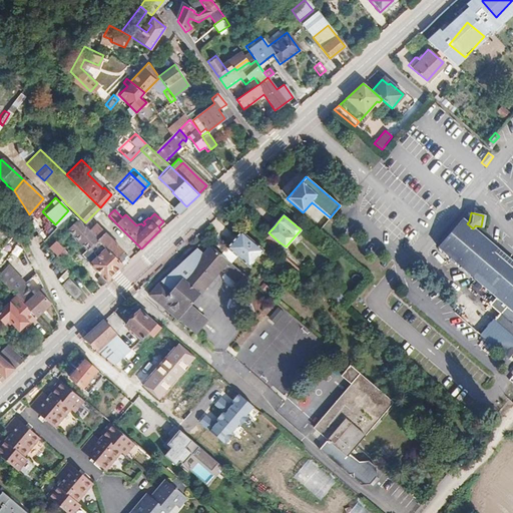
[(512,262),(473,228),(467,223),(460,217),(438,243),(512,307),(512,262)]
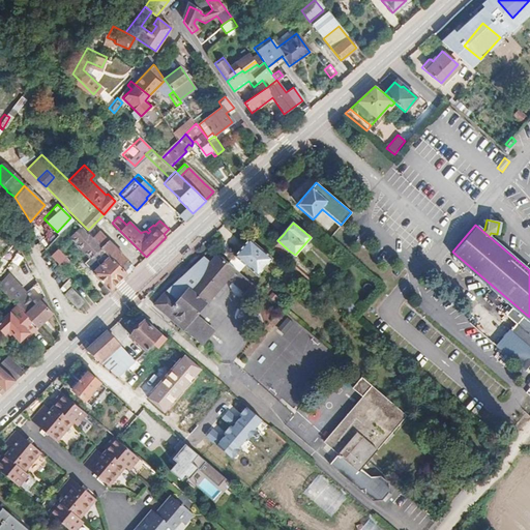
[(92,239),(80,227),(69,238),(88,257),(84,261),(83,260),(77,266),(106,294),(127,273),(122,268),(92,239)]
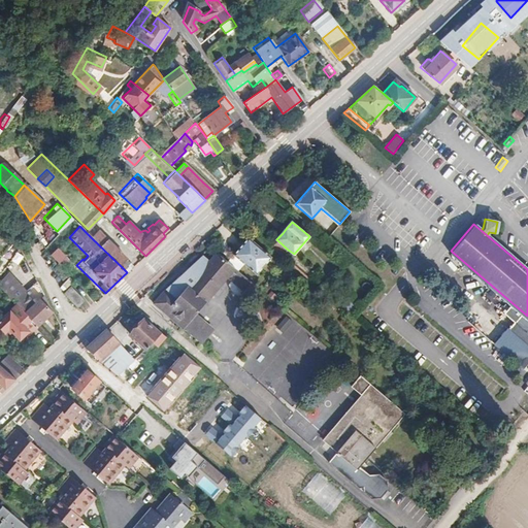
[(47,228),(42,232),(47,240),(54,236),(47,228)]
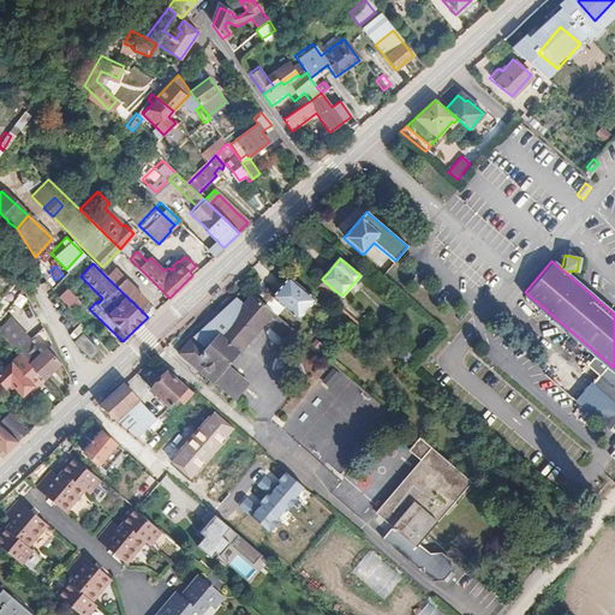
[(107,278),(142,311),(150,303),(115,268),(107,278)]
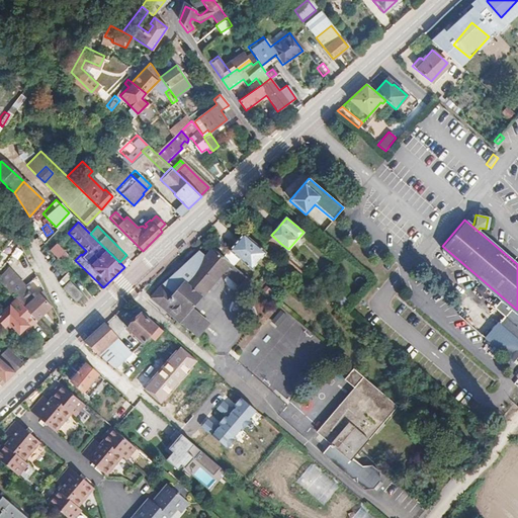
[(224,256),(233,263),(239,256),(252,269),(266,252),(243,233),(224,256)]
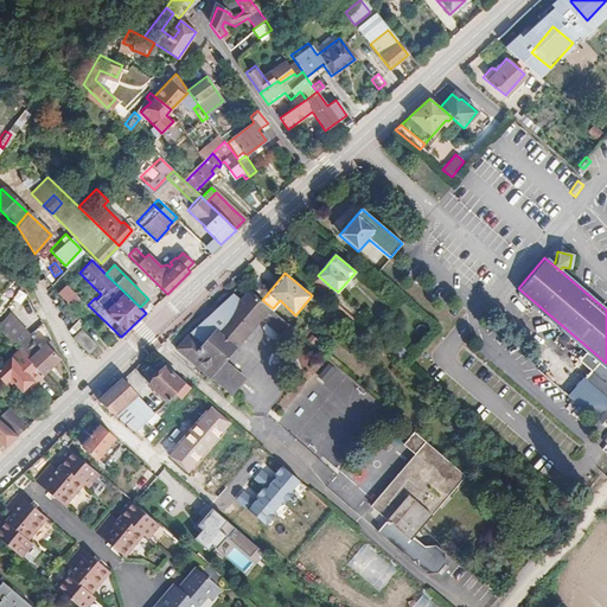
[(325,294),(331,287),(318,275),(311,282),(318,288),(325,294)]
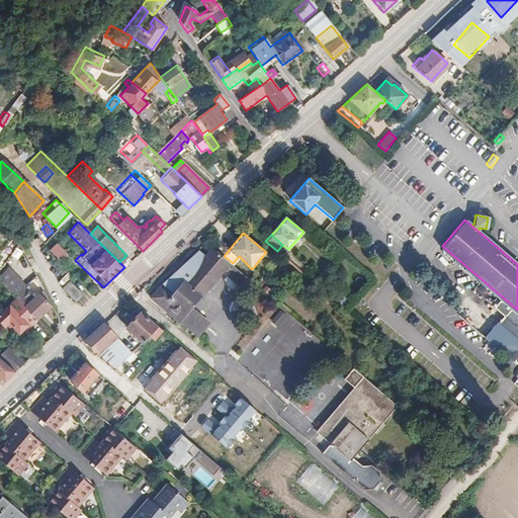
[(64,254),(55,244),(50,249),(59,259),(64,254)]
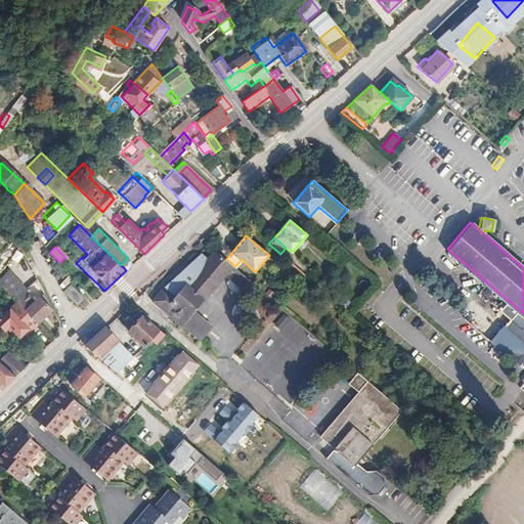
[(516,313),(509,321),(514,325),(508,333),(523,346),(523,313),(447,249),(445,252),(516,313)]
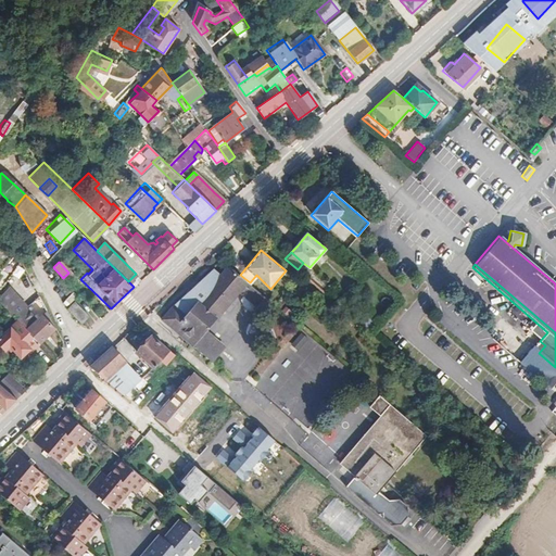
[(240,275),(229,265),(222,275),(214,268),(173,304),(162,318),(161,318),(211,359),(223,345),(205,331),(240,290),(244,294),(241,298),(242,298),(242,299),(242,300),(242,301),(243,301),(243,302),(244,303),(244,304),(245,304),(245,305),(247,305),(247,306),(248,306),(248,307),(249,307),(250,308),(251,308),(252,310),(253,310),(254,310),(255,311),(256,311),(260,307),(261,308),(268,299),(264,295),(250,282),(240,275)]
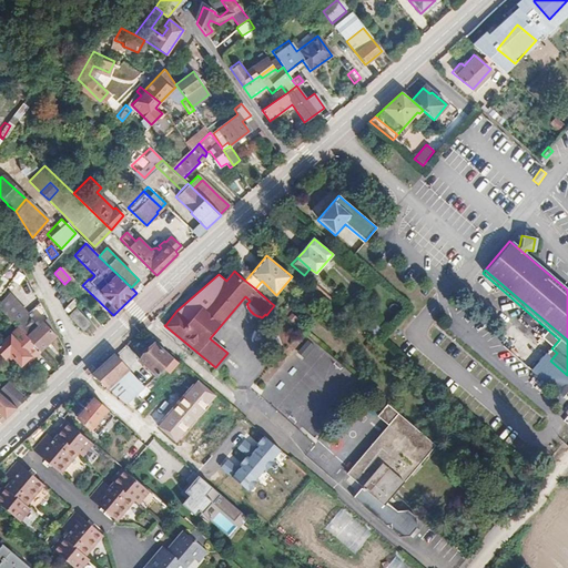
[(137,293),(145,285),(139,280),(131,287),(137,293)]
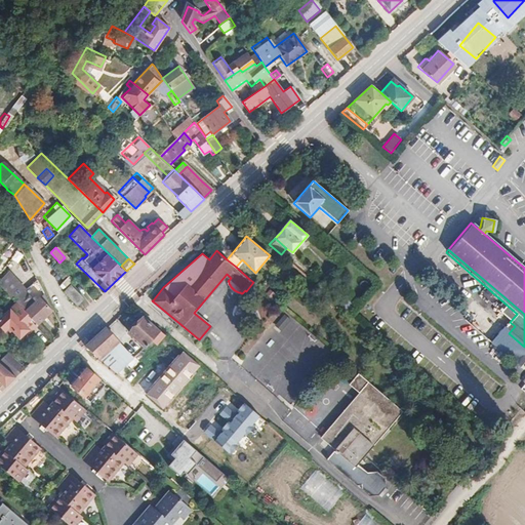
[(62,264),(55,270),(63,277),(69,272),(62,264)]
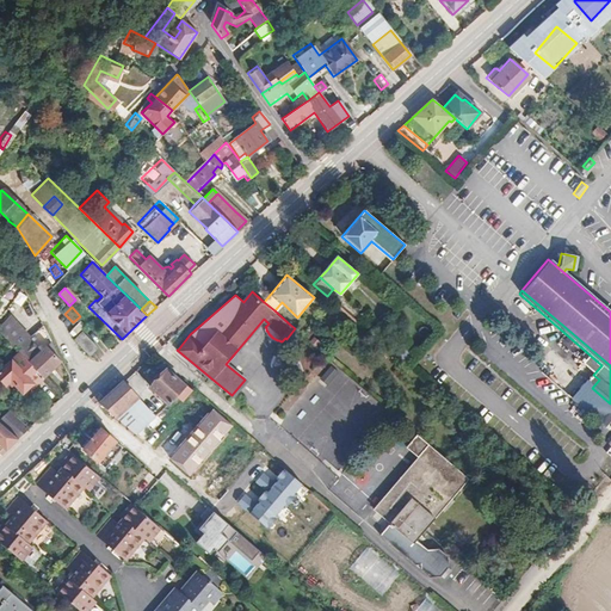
[(82,319),(80,316),(73,322),(76,326),(82,319)]
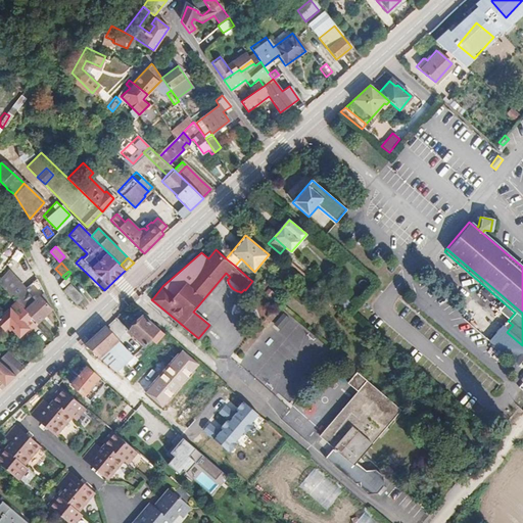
[(0,285),(17,302),(36,323),(51,308),(40,295),(39,295),(34,299),(24,288),(25,287),(6,272),(0,278),(0,285)]
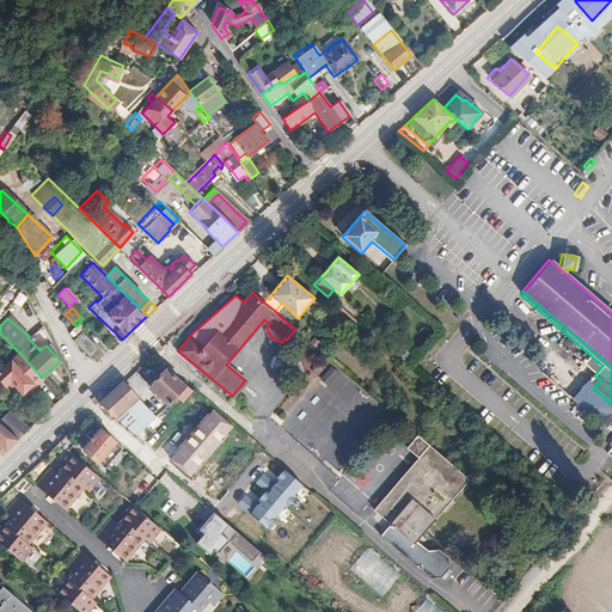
[(97,349),(83,335),(75,342),(90,357),(97,349)]
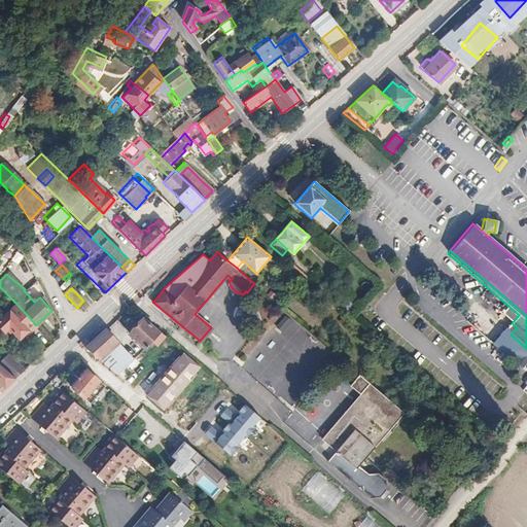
[(43,293),(40,297),(51,311),(43,293)]
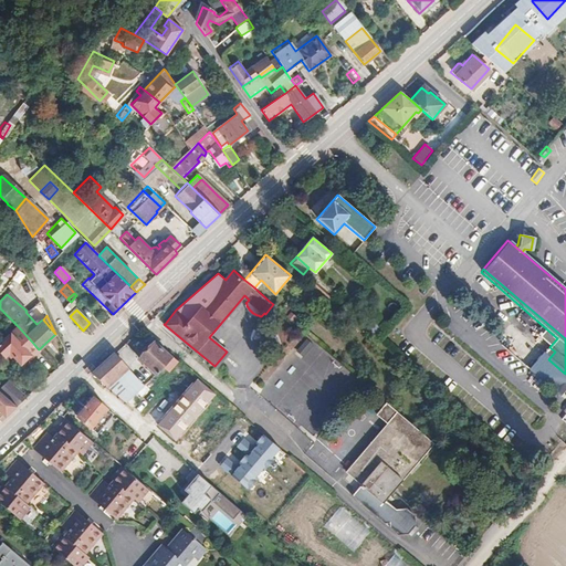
[(365,328),(377,338),(385,329),(373,318),(365,328)]
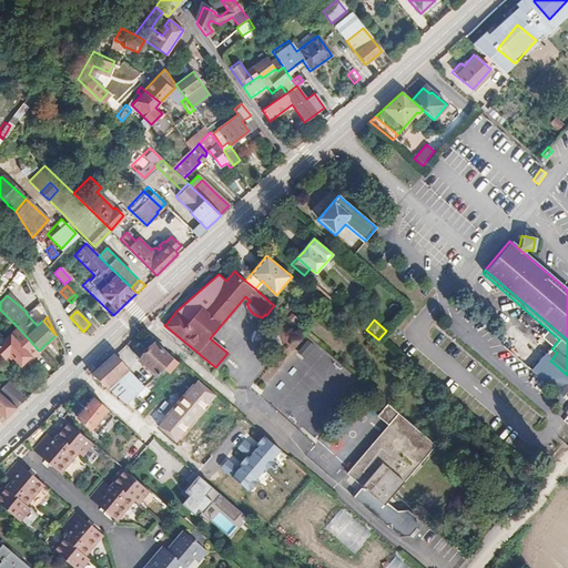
[(39,351),(19,328),(0,344),(0,352),(6,358),(10,354),(20,365),(30,356),(31,358),(39,351)]
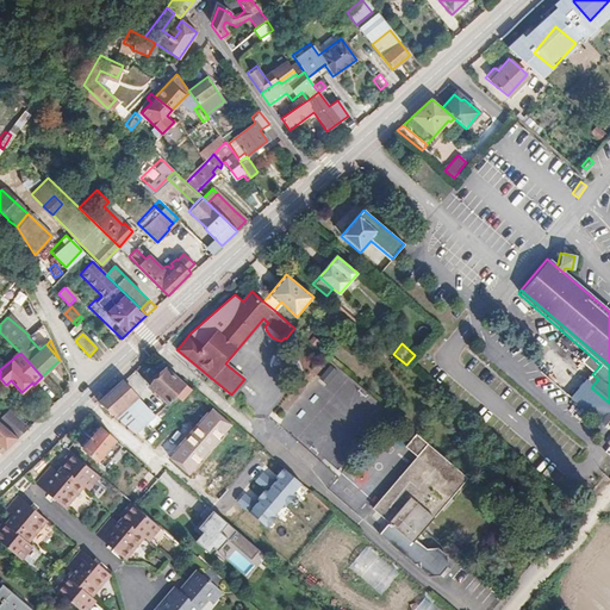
[(166,404),(175,393),(185,384),(166,367),(150,385),(155,391),(153,393),(166,404)]
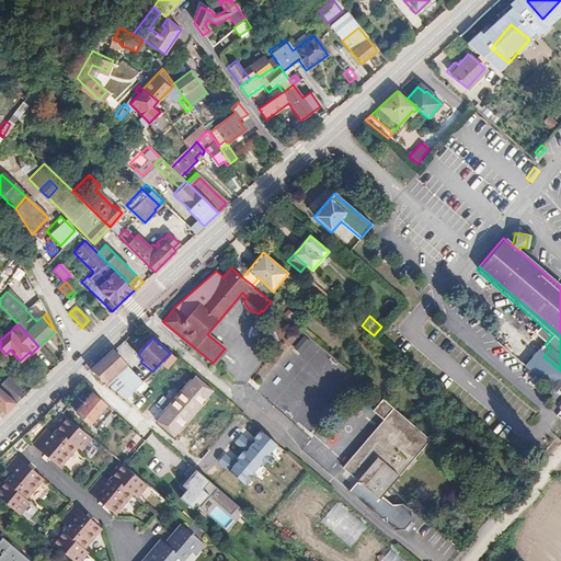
[(310,359),(308,368),(330,375),(336,352),(298,341),(294,355),(310,359)]
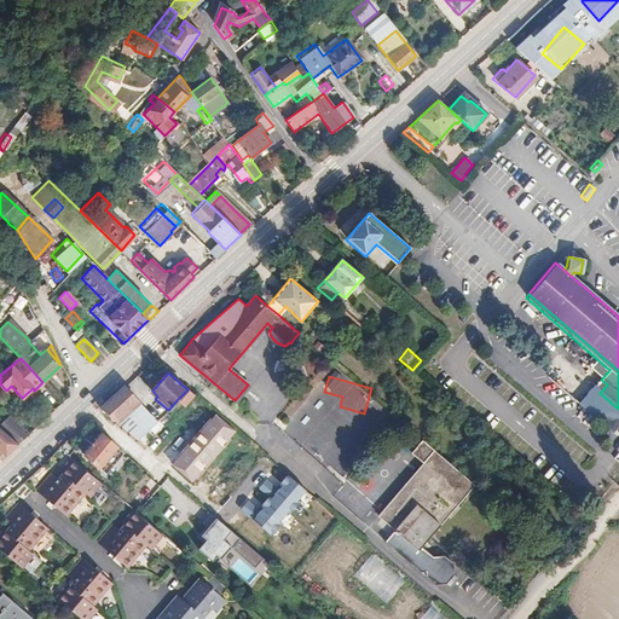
[(132,409),(139,400),(125,387),(100,410),(138,444),(152,428),(132,409)]
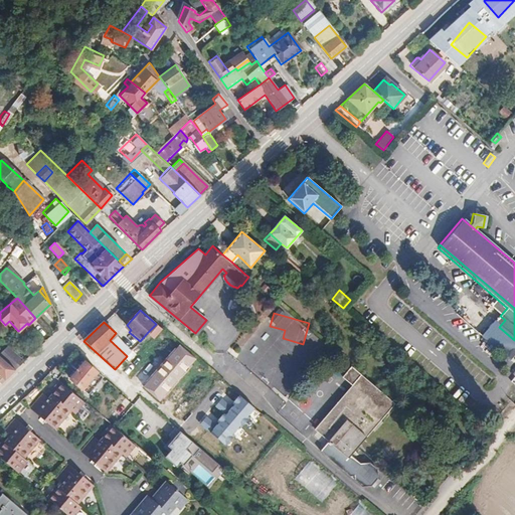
[(156,324),(148,332),(153,337),(161,328),(156,324)]
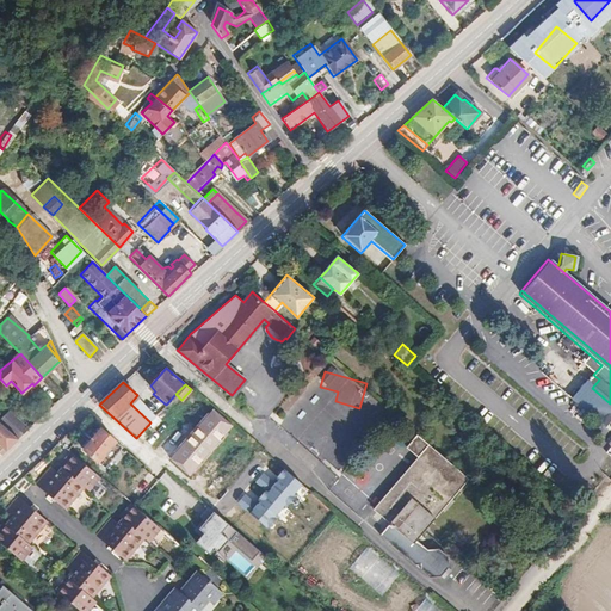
[(579,393),(574,399),(586,408),(592,402),(579,393)]
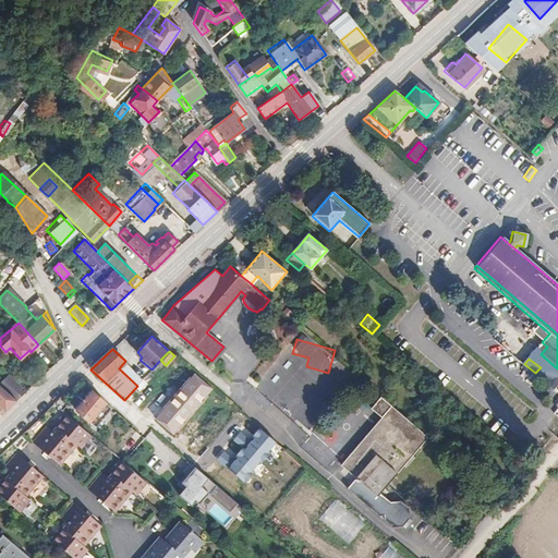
[(137,386),(144,378),(125,361),(119,368),(137,386)]
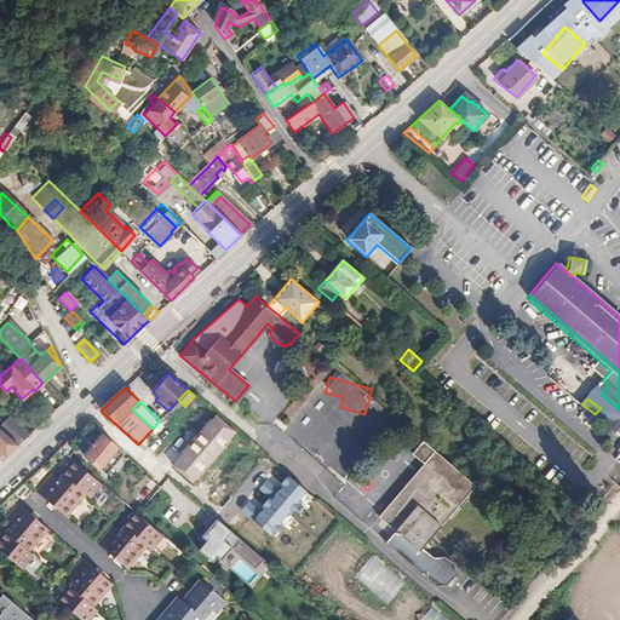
[(236,432),(216,414),(172,466),(194,483),(236,432)]
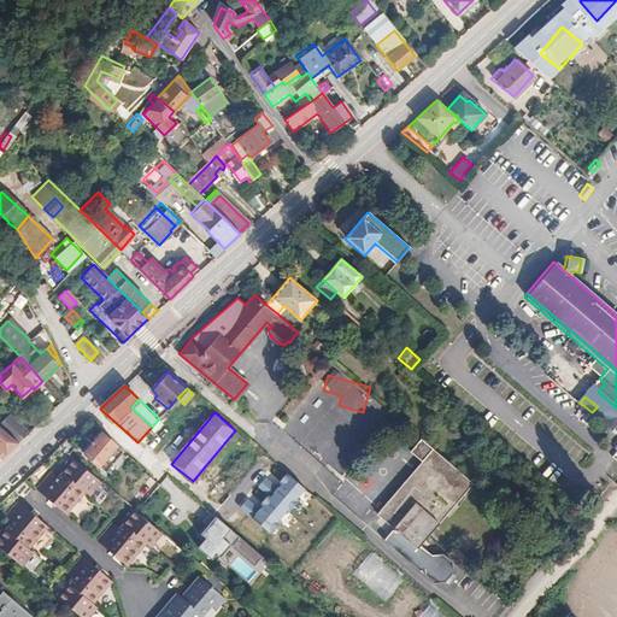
[(29,432),(7,415),(0,421),(0,427),(18,442),(29,432)]
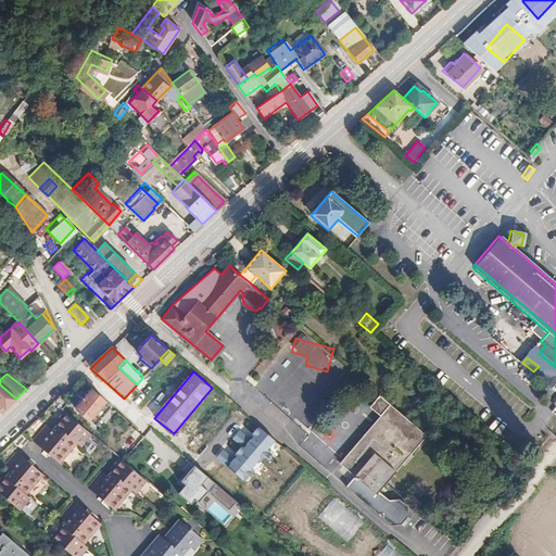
[(85,386),(90,390),(97,383),(91,378),(85,386)]
